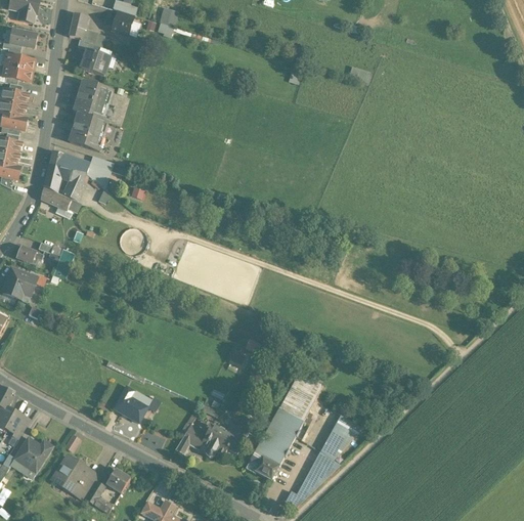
[(10,0),(8,9),(24,12),(22,22),(33,24),(35,15),(36,15),(39,0),(10,0)]
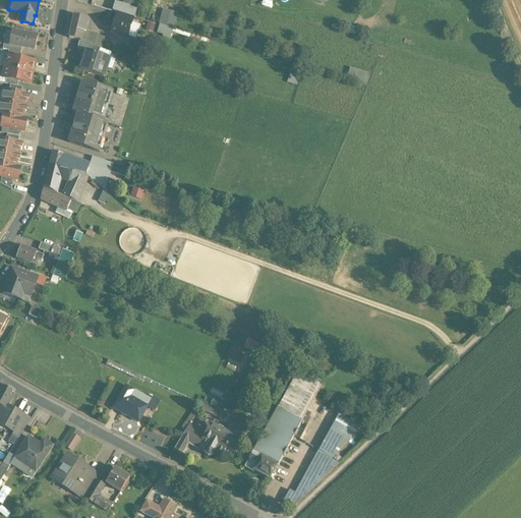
[(126,3),(115,0),(113,8),(117,9),(124,12),(126,3)]
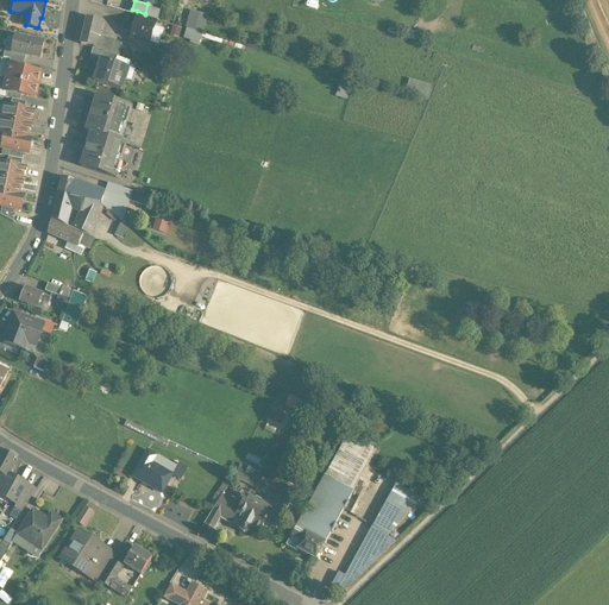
[(145,14),(137,11),(136,17),(155,23),(154,25),(157,26),(159,18),(145,14)]
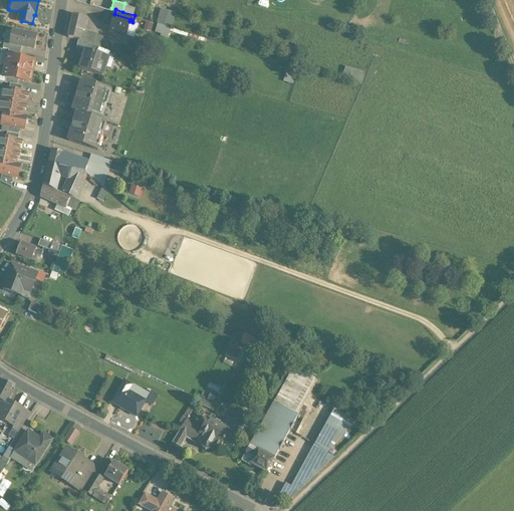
[(86,16),(73,13),(67,35),(78,38),(81,28),(83,29),(86,16)]
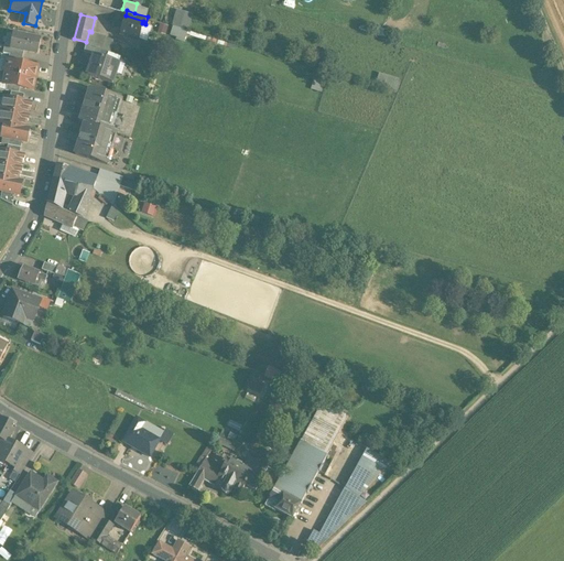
[(126,15),(120,31),(138,36),(142,23),(143,21),(126,15)]
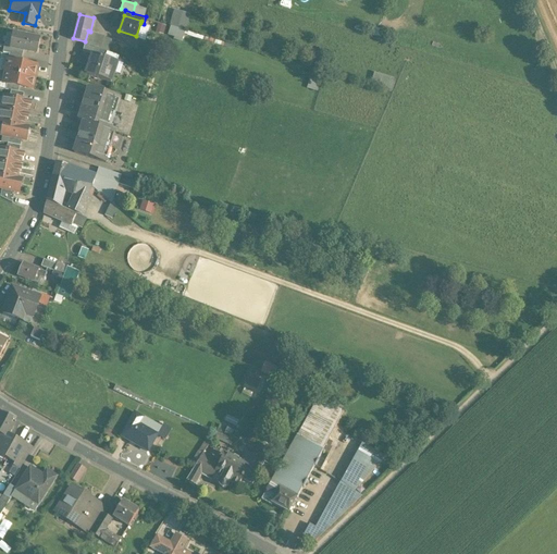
[(163,31),(165,23),(158,20),(156,27),(163,31)]
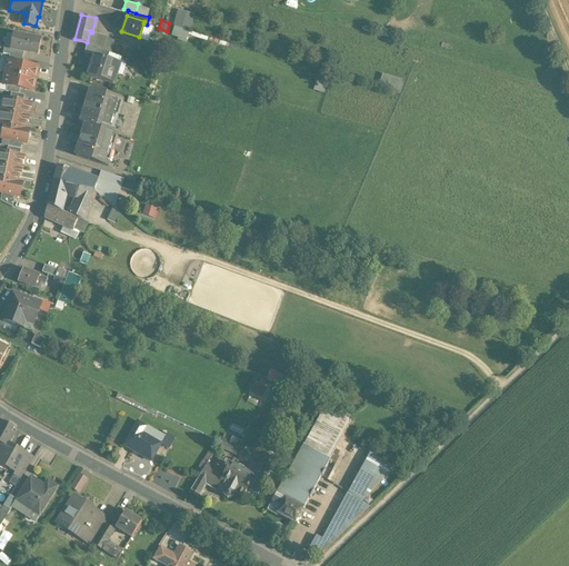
[(175,25),(171,32),(187,37),(189,29),(175,25)]
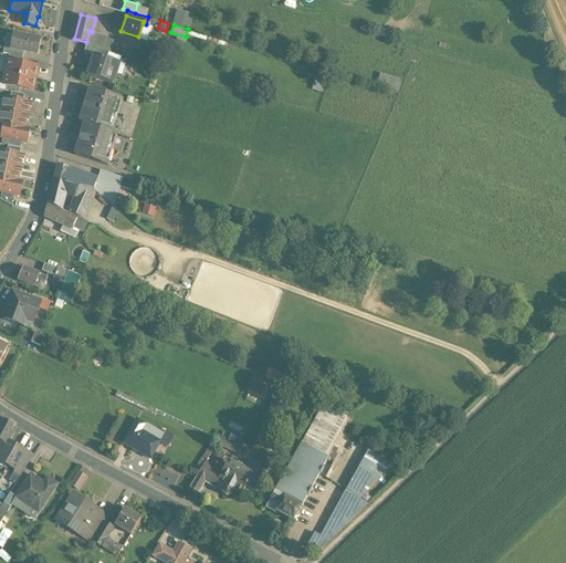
[(92,32),(90,31),(86,42),(111,49),(113,38),(92,32)]
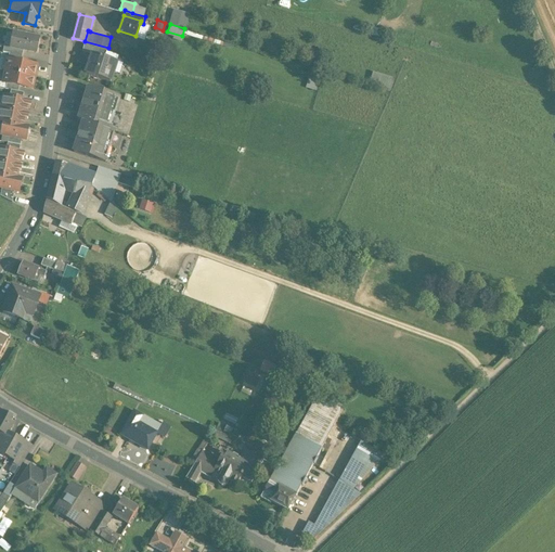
[(39,39),(12,34),(9,46),(9,47),(23,49),(36,52),(39,39)]
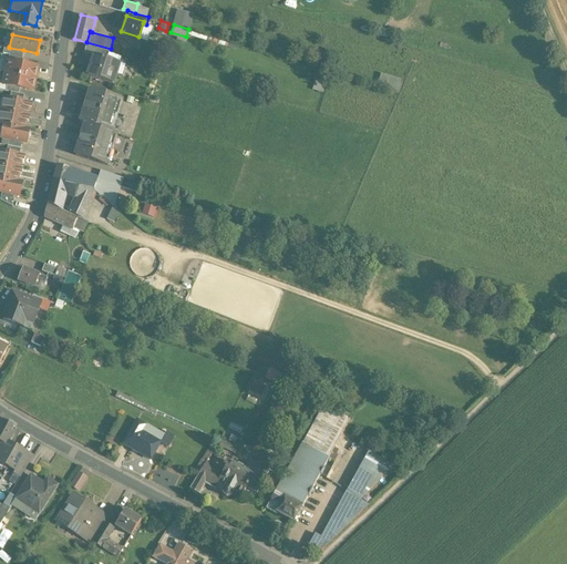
[(110,51),(85,43),(83,51),(93,54),(94,53),(107,58),(110,51)]
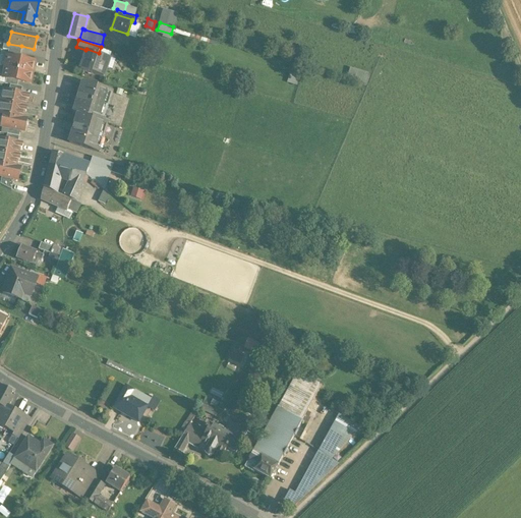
[(21,46),(8,44),(8,43),(3,42),(2,48),(8,50),(19,52),(21,46)]
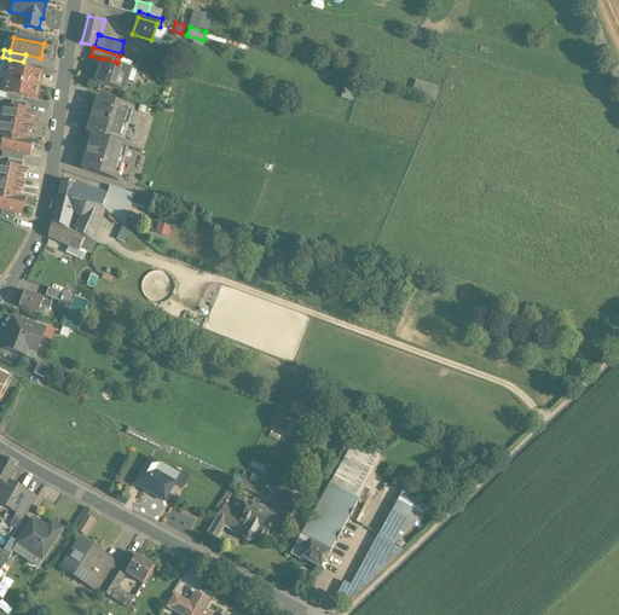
[(117,63),(103,58),(102,59),(96,81),(122,90),(129,67),(117,63)]
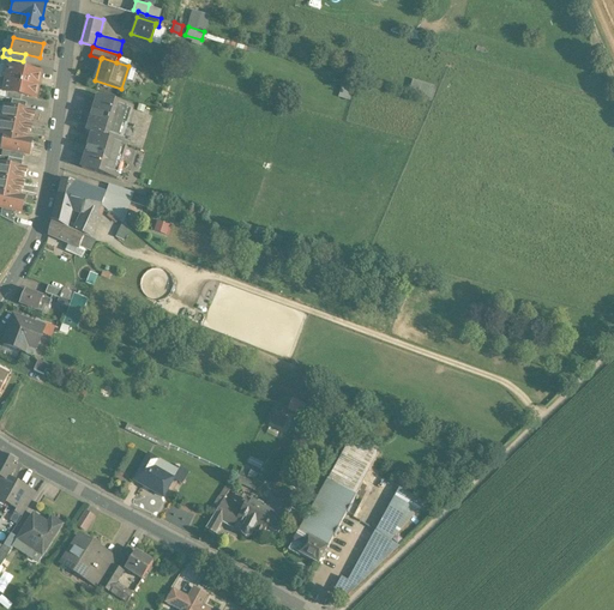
[(23,61),(10,59),(8,65),(22,68),(23,61)]
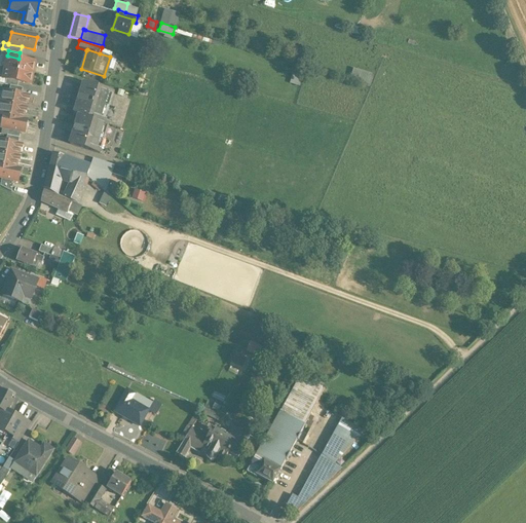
[(19,59),(7,55),(4,67),(32,72),(34,62),(19,59)]
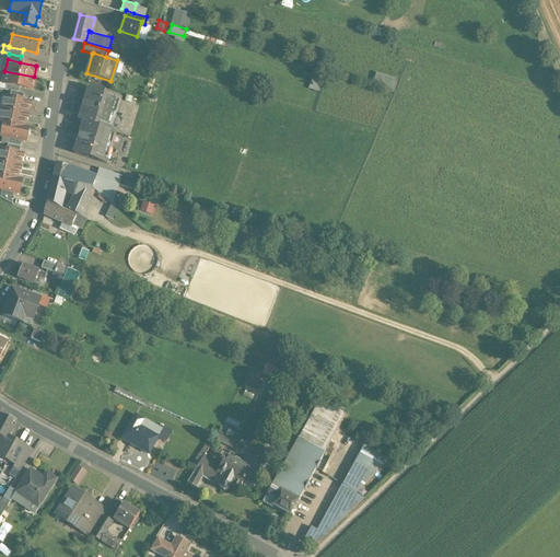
[(371,79),(393,85),(396,74),(374,69),(371,79)]
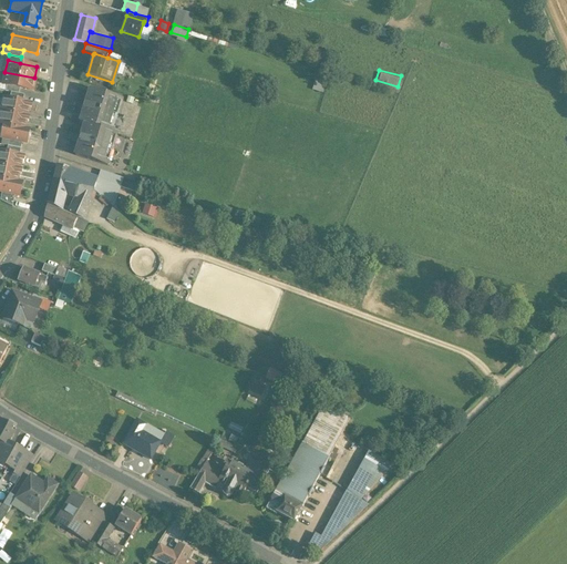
[(34,78),(4,72),(2,83),(6,84),(19,86),(32,90),(34,78)]
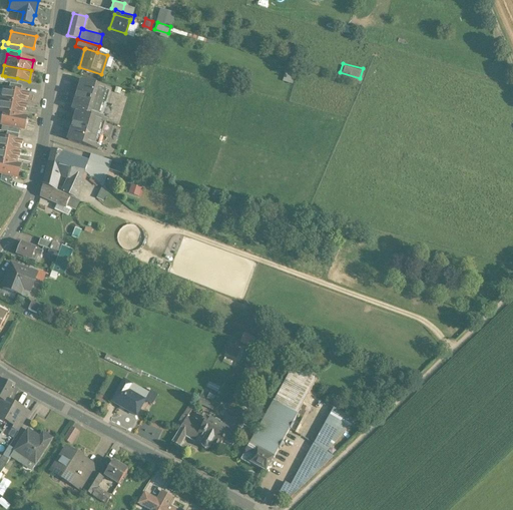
[(110,88),(81,79),(72,108),(76,109),(77,109),(101,117),(101,116),(110,88)]
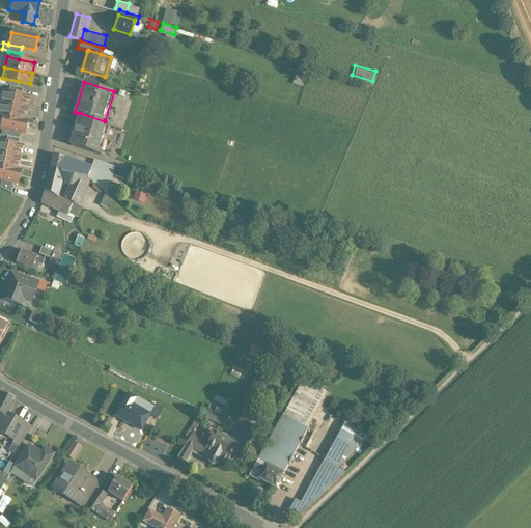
[(17,87),(9,86),(8,91),(21,94),(22,88),(17,87)]
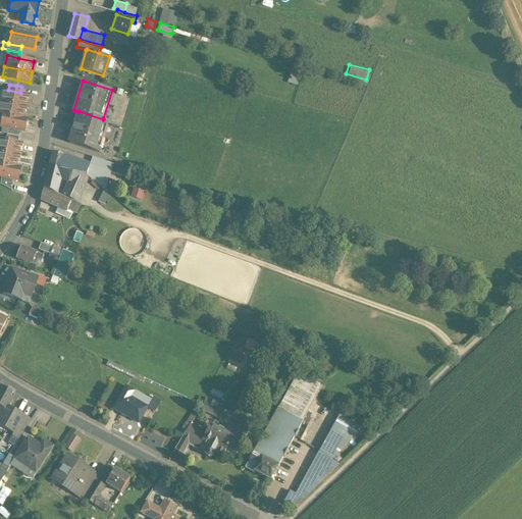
[(8,90),(3,89),(0,101),(24,106),(25,99),(28,99),(29,95),(27,94),(20,93),(8,90)]
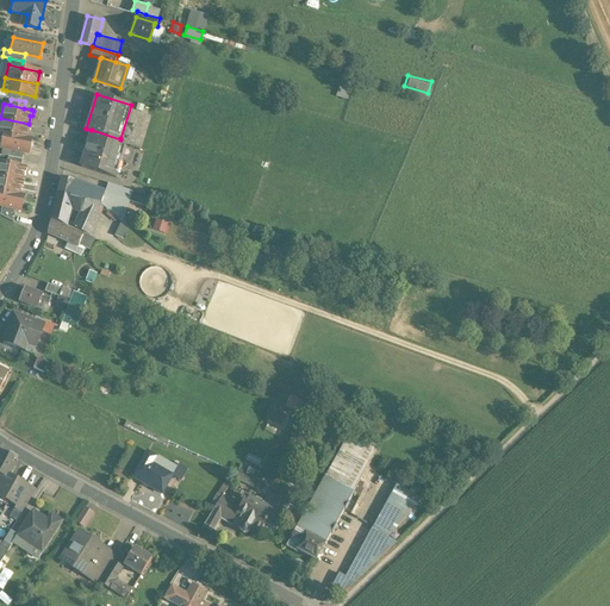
[(29,124),(0,118),(0,132),(2,133),(4,133),(25,138),(25,137),(27,129),(30,130),(31,124),(29,124)]
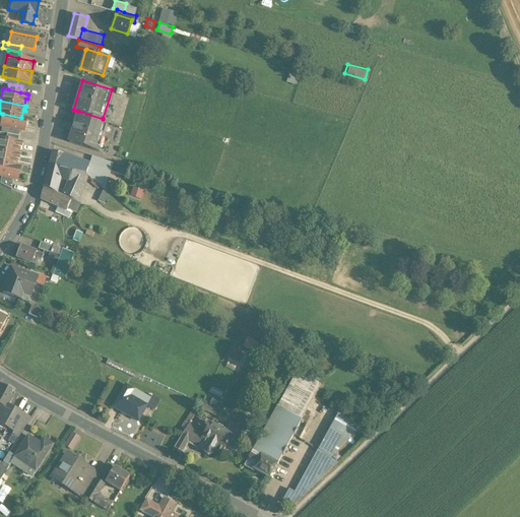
[(103,119),(78,111),(77,111),(69,139),(99,149),(108,120),(103,118),(103,119)]
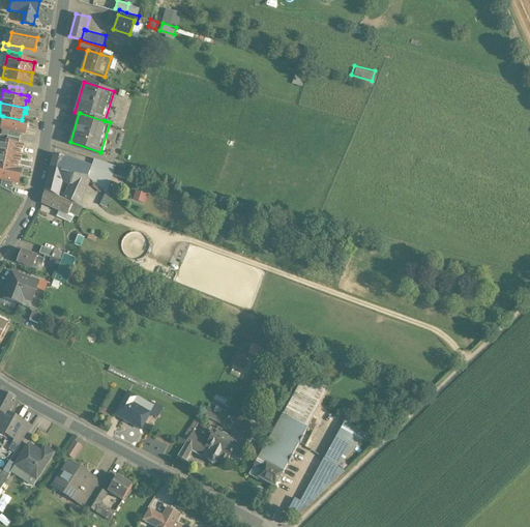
[(22,120),(3,116),(2,116),(0,127),(8,129),(20,133),(25,134),(27,120),(22,119),(22,120)]
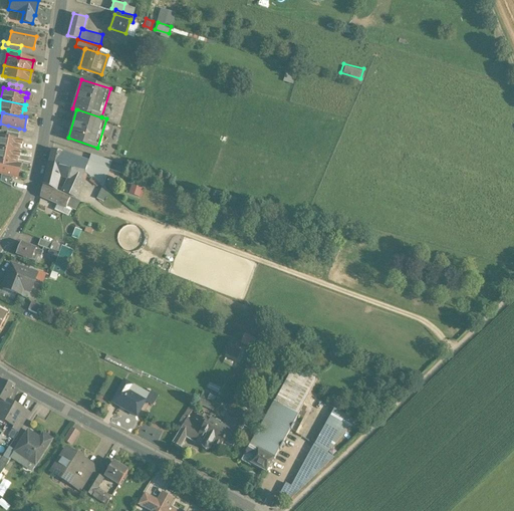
[(19,129),(8,125),(6,132),(18,135),(19,129)]
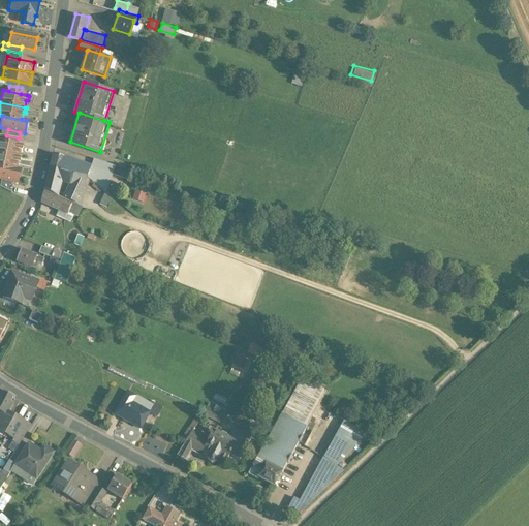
[(19,138),(6,135),(5,142),(18,144),(19,138)]
